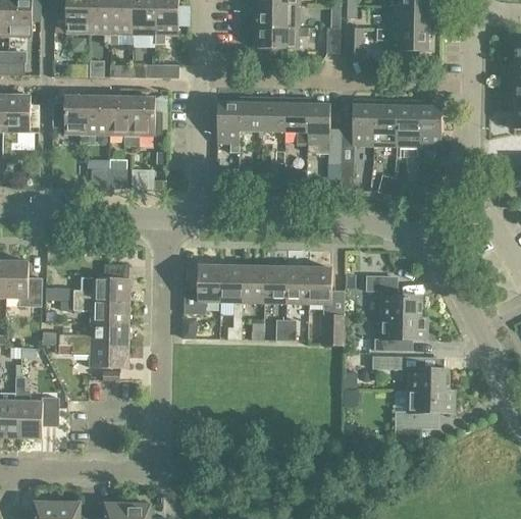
[(7,0),(7,36),(31,36),(31,0),(7,0)]
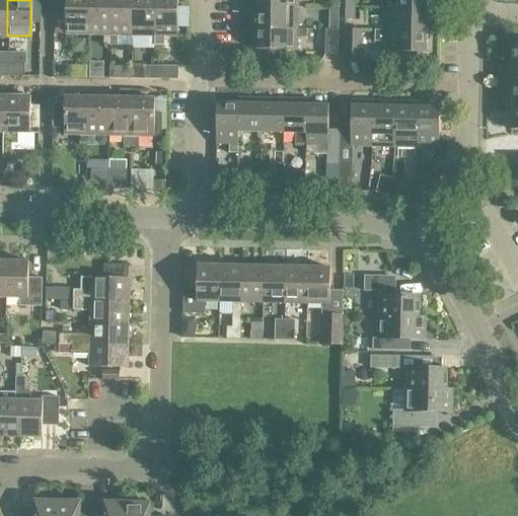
[(65,0),(65,32),(88,33),(88,0),(65,0)]
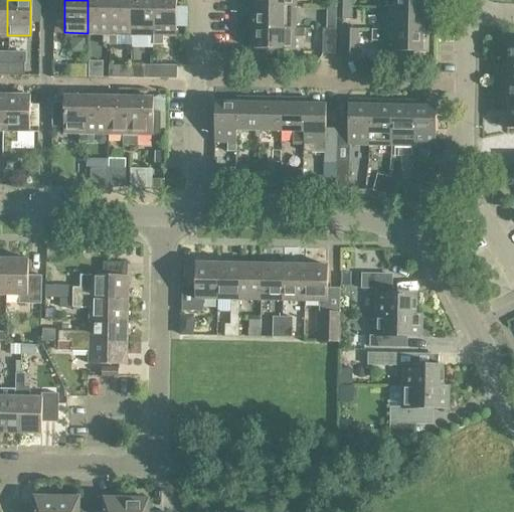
[(88,0),(88,33),(102,33),(102,42),(109,42),(109,41),(110,0),(88,0)]
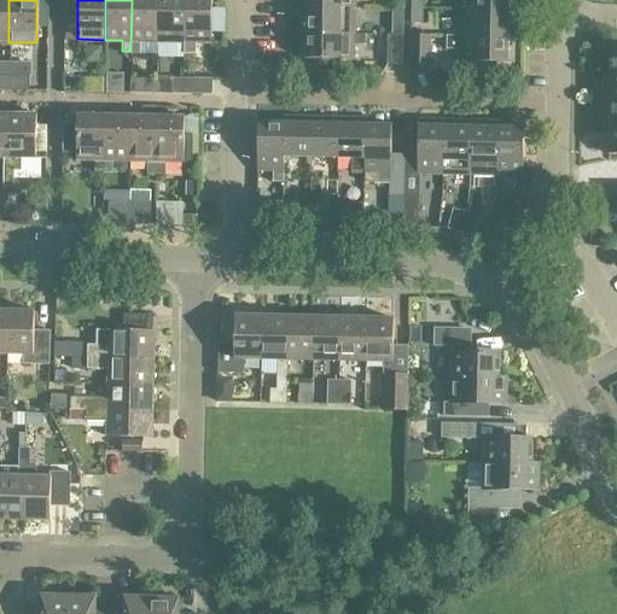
[(139,40),(157,40),(157,0),(132,0),(131,50),(131,51),(139,52),(139,40)]
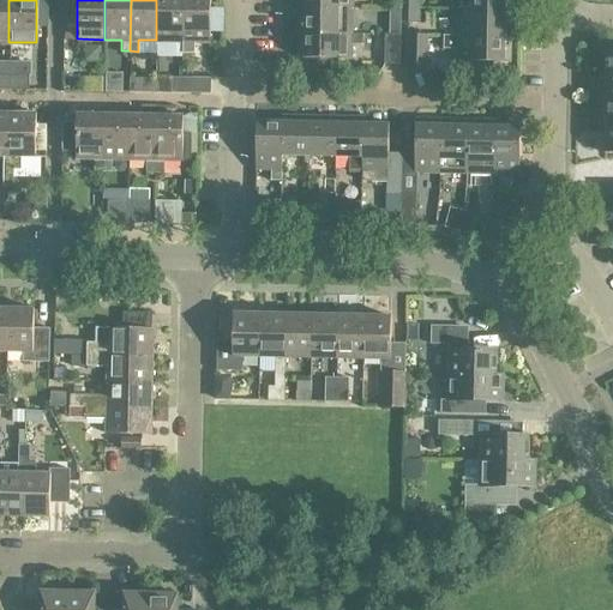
[(156,0),(156,40),(182,40),(182,0),(156,0)]
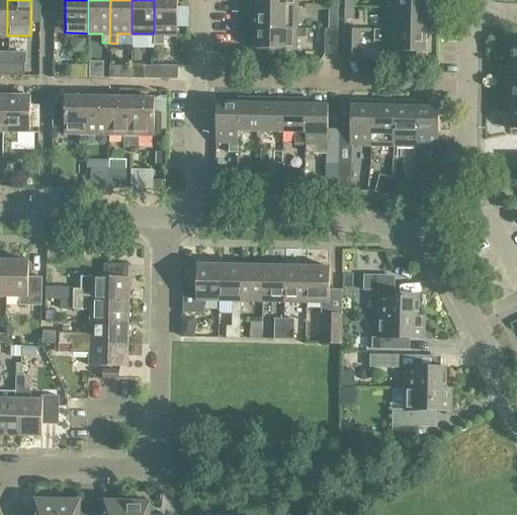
[(154,0),(154,33),(178,34),(178,0),(154,0)]
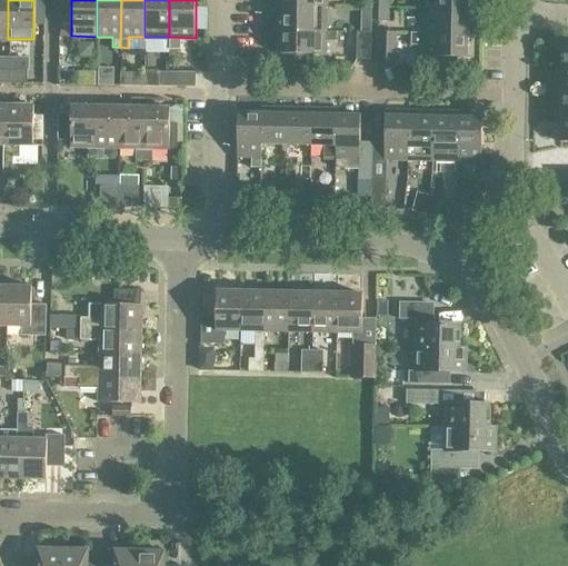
[(202,0),(203,13),(217,13),(216,0),(202,0)]
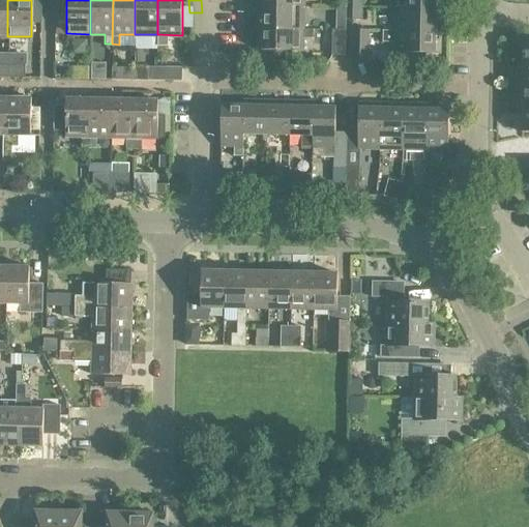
[(263,10),(258,10),(258,25),(292,26),(292,27),(302,27),(302,4),(304,4),(258,2),(258,3),(263,3),(263,10)]
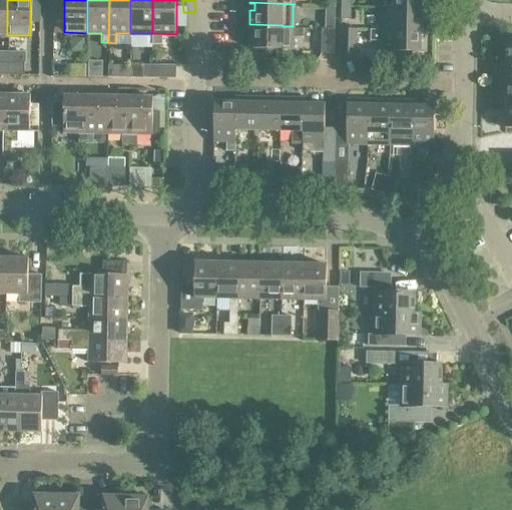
[(349,4),(341,4),(340,17),(349,17),(349,4)]
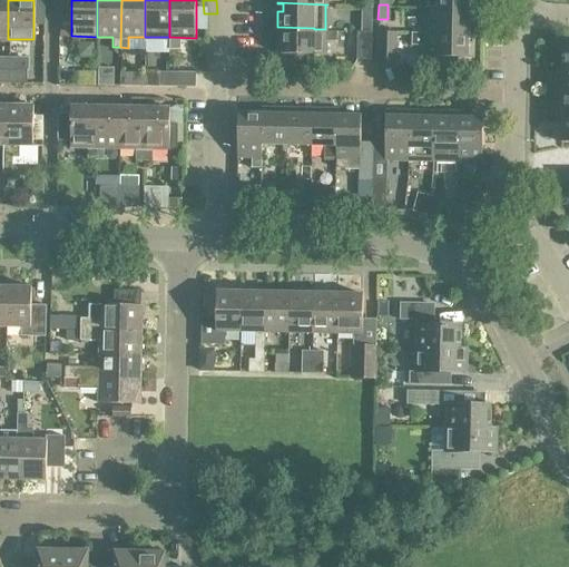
[(423,30),(468,31),(468,25),(473,25),(473,7),(438,6),(423,6),(422,30),(423,30)]
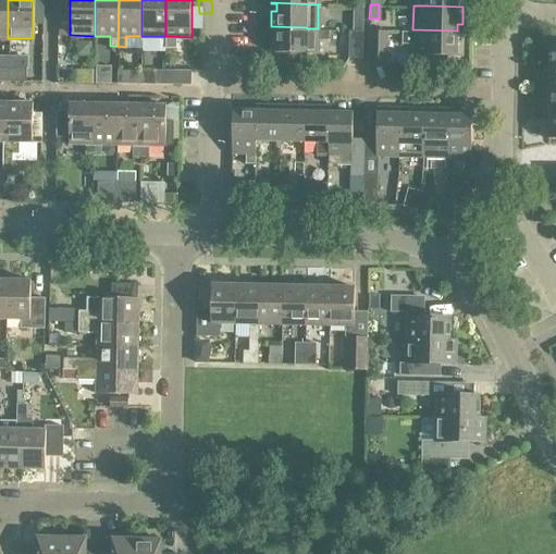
[(362,29),(362,16),(353,15),(353,28),(362,29)]
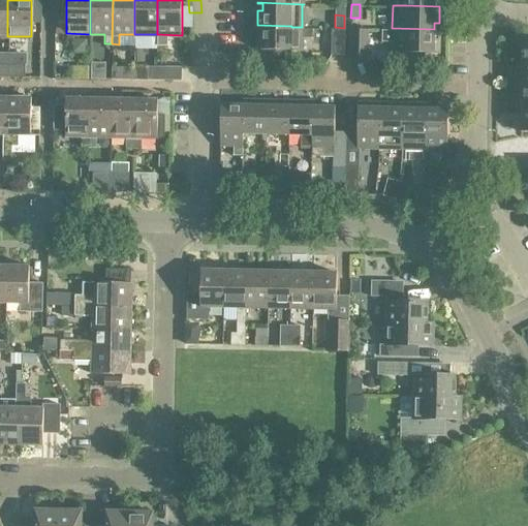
[(291,27),(291,26),(257,25),(256,49),(303,50),(304,36),(313,36),(313,27),(302,27),(291,27)]
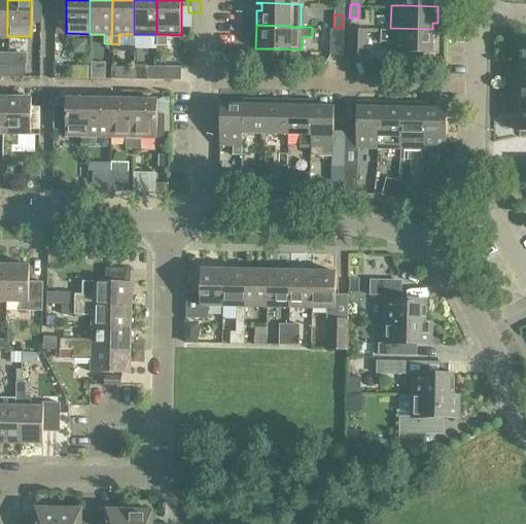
[(330,27),(329,54),(342,55),(343,28),(334,27),(330,27)]
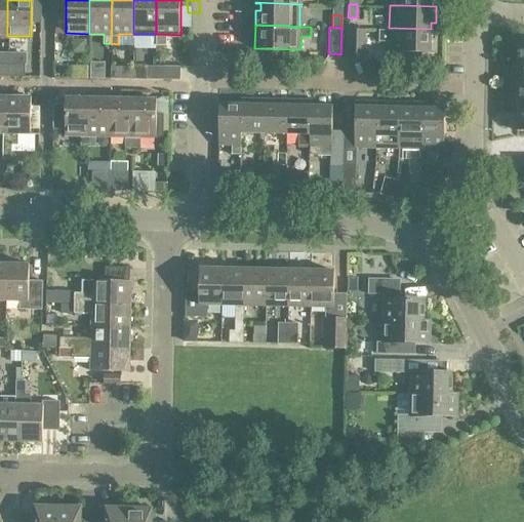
[(348,28),(348,57),(364,57),(364,29),(348,28)]
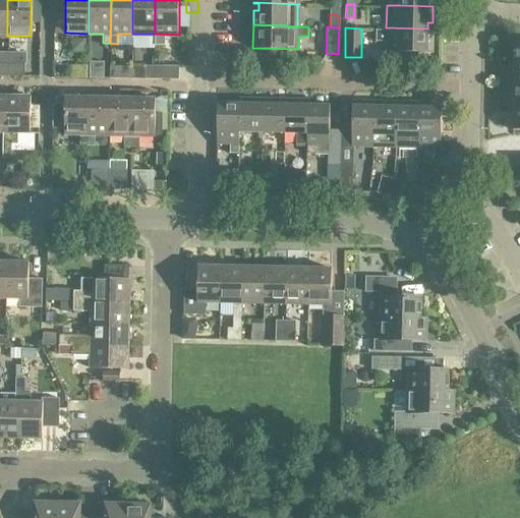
[(387,27),(387,50),(426,51),(427,29),(387,27)]
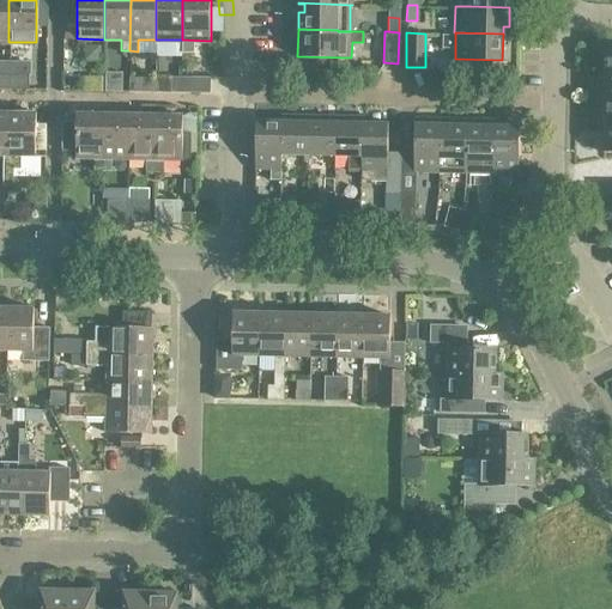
[(598,79),(597,97),(611,96),(611,69),(604,69),(604,79),(598,79)]
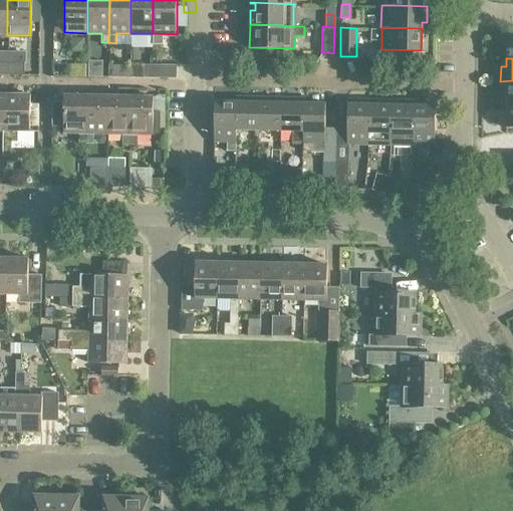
[(100,75),(100,60),(87,60),(87,75),(100,75)]
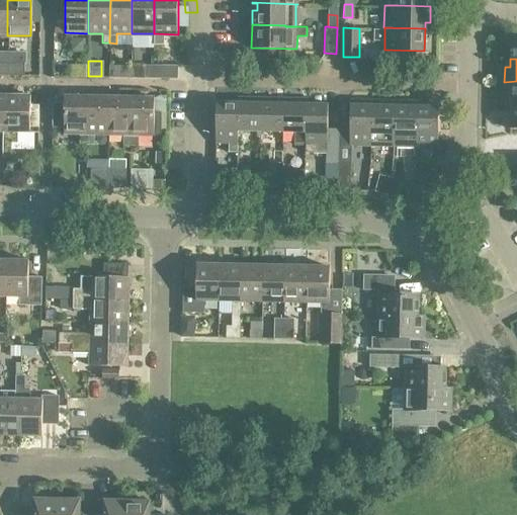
[(6,62),(6,74),(23,74),(23,62),(6,62)]
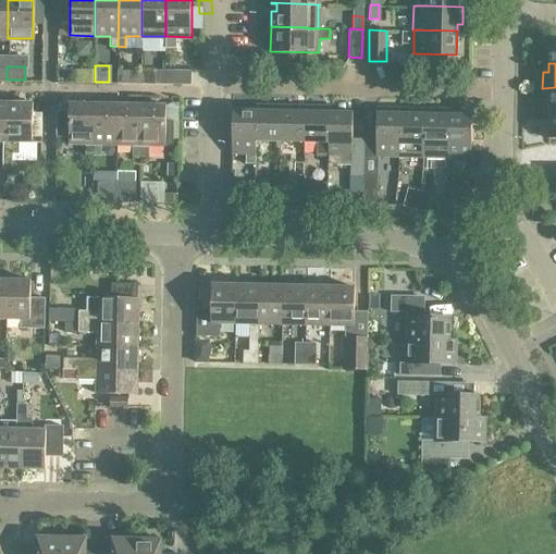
[(91,82),(91,69),(75,69),(74,82),(91,82)]
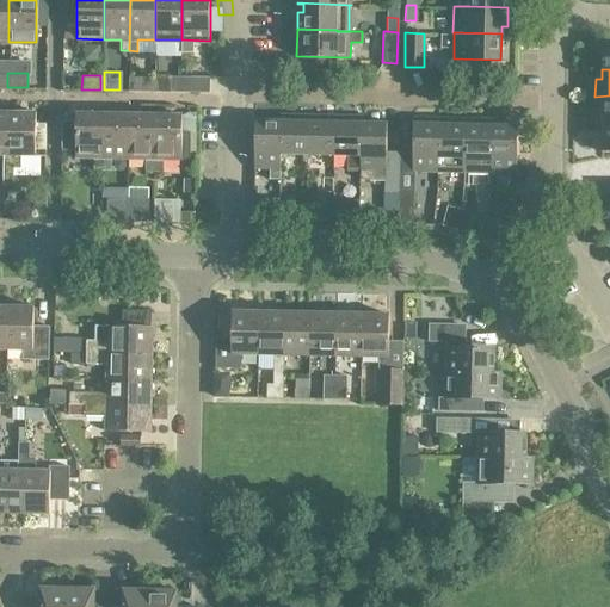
[(170,91),(180,91),(180,75),(170,75),(170,91)]
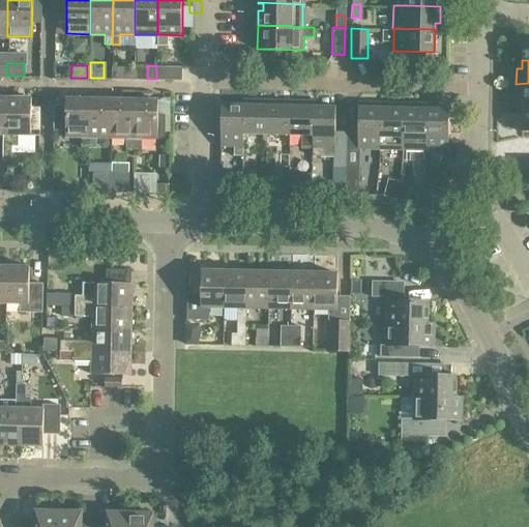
[(156,65),(156,79),(180,79),(181,65),(156,65)]
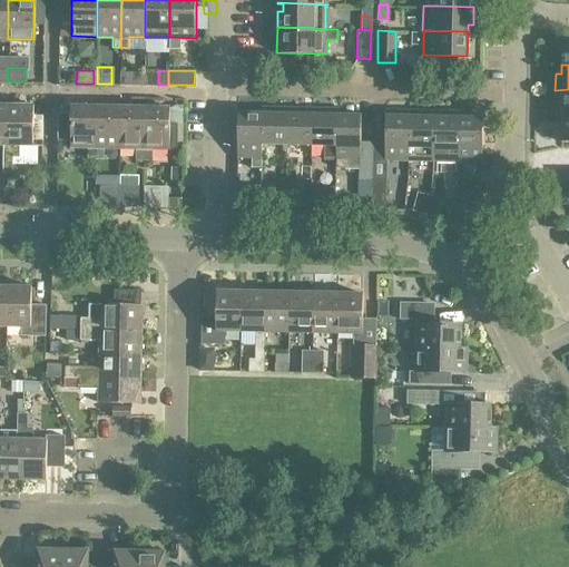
[(560,115),(568,115),(568,89),(555,90),(555,108),(560,109),(560,115)]
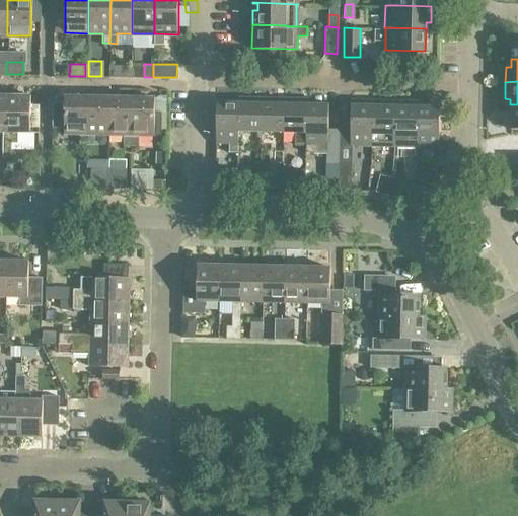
[(6,94),(0,93),(0,130),(2,131),(2,143),(10,143),(11,141),(11,131),(6,131),(6,94)]
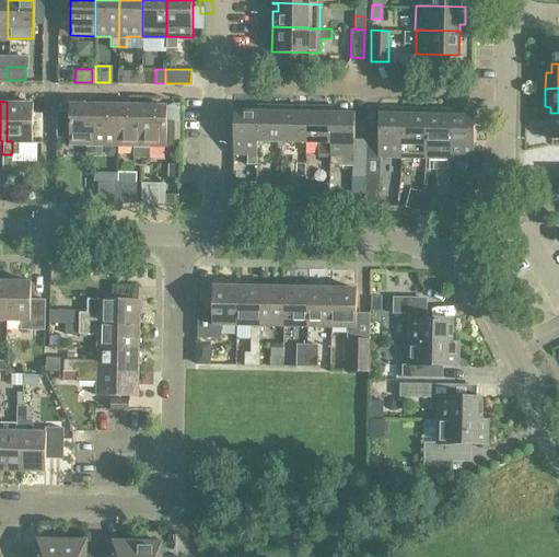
[(32,102),(7,102),(7,141),(12,141),(12,152),(19,153),(19,141),(32,141),(32,136),(41,136),(42,113),(32,112),(32,102)]
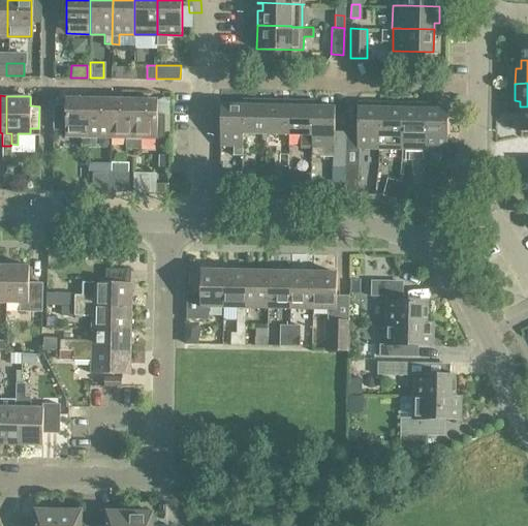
[(81,146),(89,146),(89,96),(65,96),(65,134),(81,135),(81,146)]
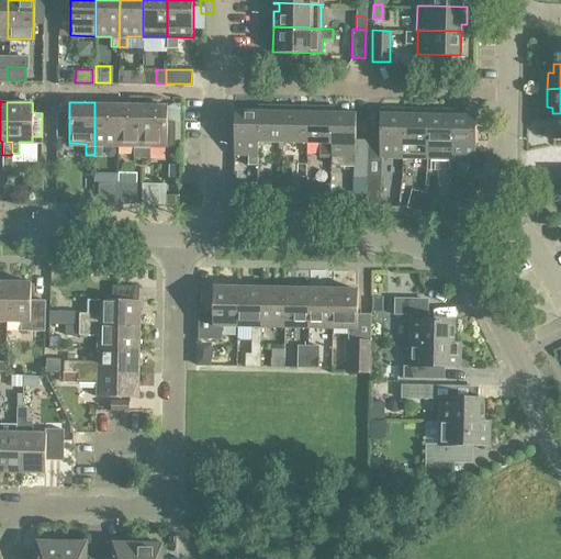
[(101,144),(118,144),(119,102),(94,102),(94,155),(101,155),(101,144)]
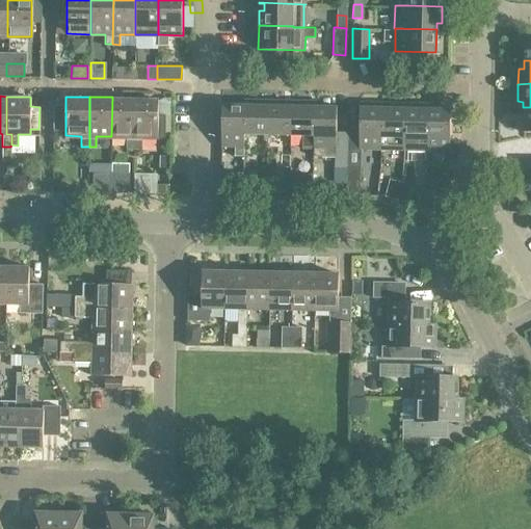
[(125,148),(134,148),(134,98),(112,97),(111,136),(125,136),(125,148)]
